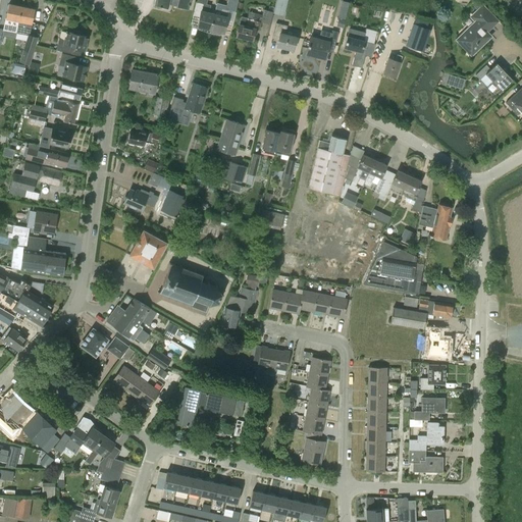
[(168,5),(176,7),(189,10),(191,0),(155,0),(155,5),(167,8),(168,5)]
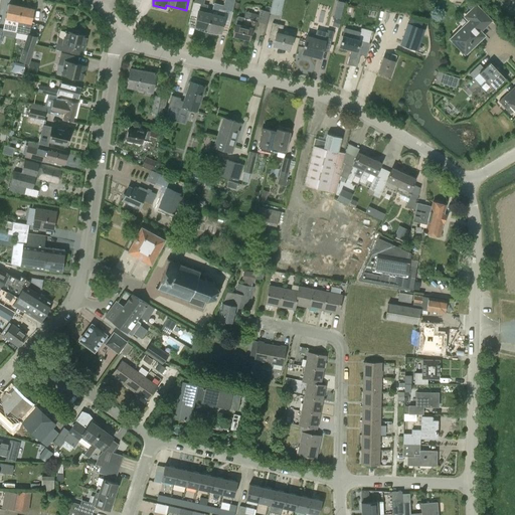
[(207,29),(212,6),(203,4),(204,0),(194,0),(194,2),(199,4),(198,10),(196,16),(194,26),(207,29)]
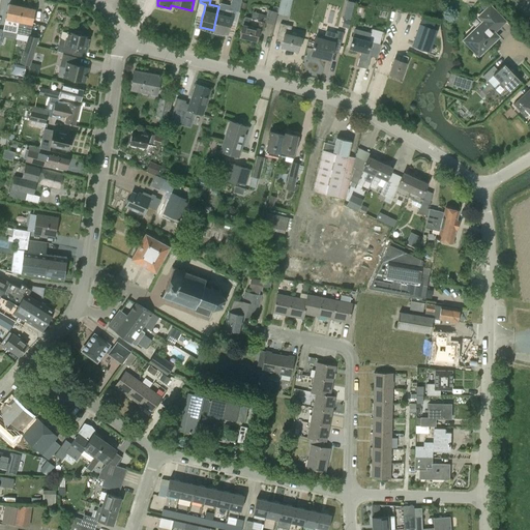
[(219,3),(218,6),(213,30),(227,34),(231,17),(230,17),(232,10),(238,12),(241,0),(231,0),(230,6),(219,3)]
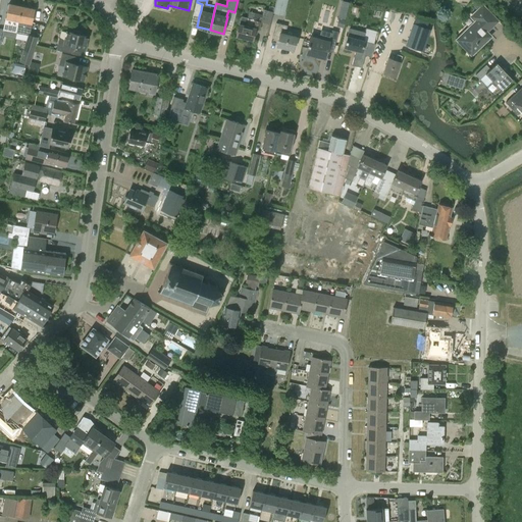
[(288,0),(276,0),(273,12),(284,15),(288,0)]
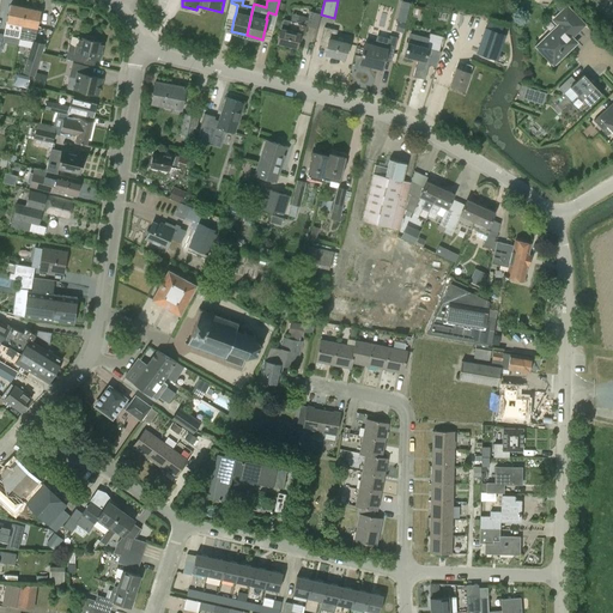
[(399,0),(393,29),(402,31),(410,2),(401,0),(399,0)]
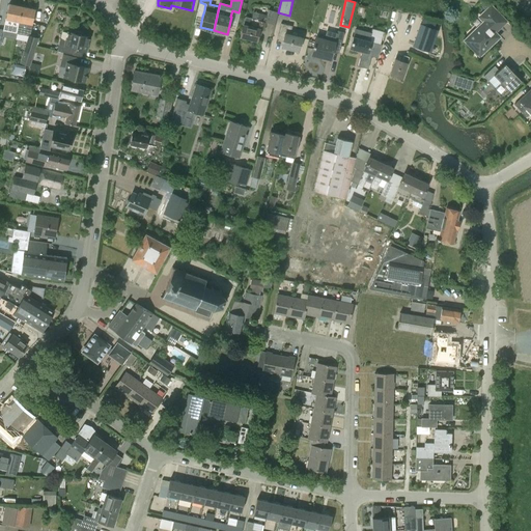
[(6,20),(4,30),(17,32),(19,22),(22,6),(9,4),(6,20)]
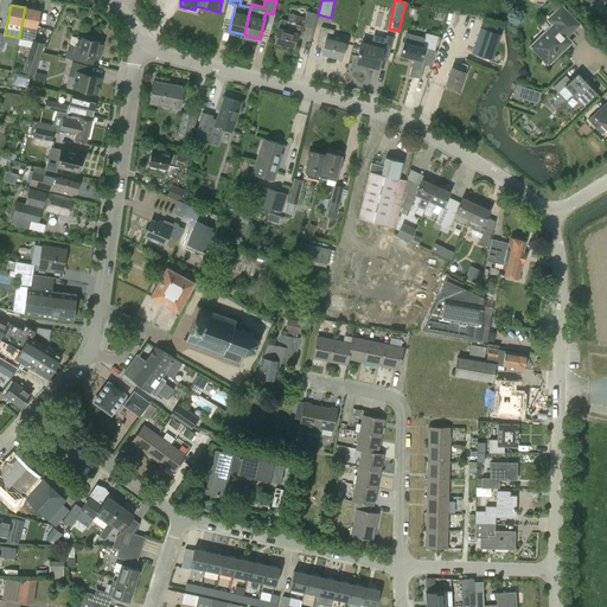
[(549,62),(567,45),(567,39),(566,37),(579,24),(561,6),(547,19),(553,25),(540,38),(540,43),(532,49),(541,57),(542,55),(549,62)]
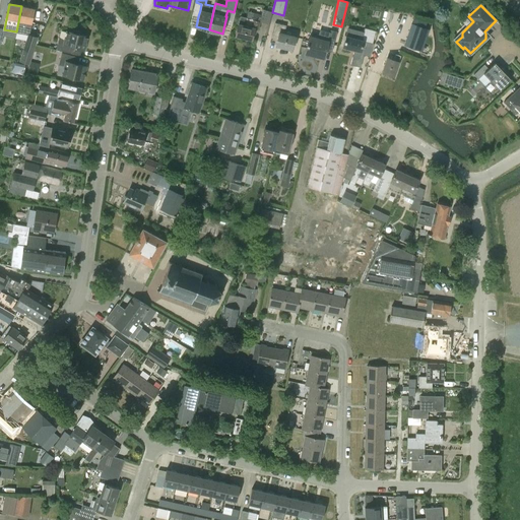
[(18,21),(16,31),(28,35),(30,24),(30,23),(34,9),(21,6),(18,21)]
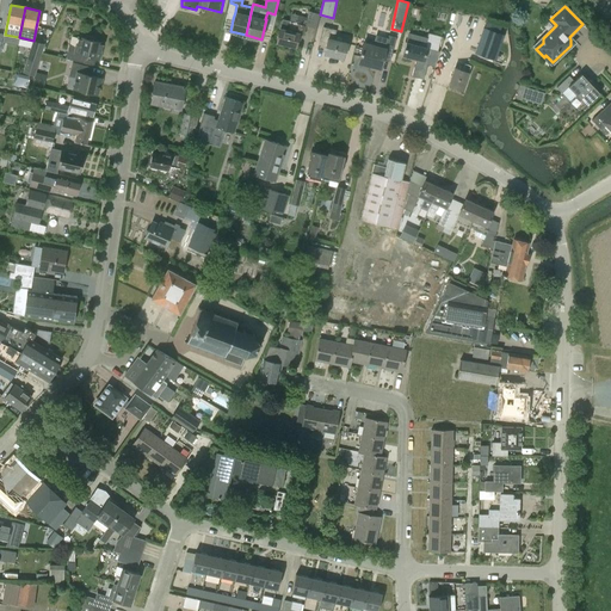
[(279,29),(276,43),(295,48),(298,34),(303,35),(306,26),(315,29),(320,14),(308,12),(307,18),(298,16),(291,13),(289,22),(282,19),(279,29)]
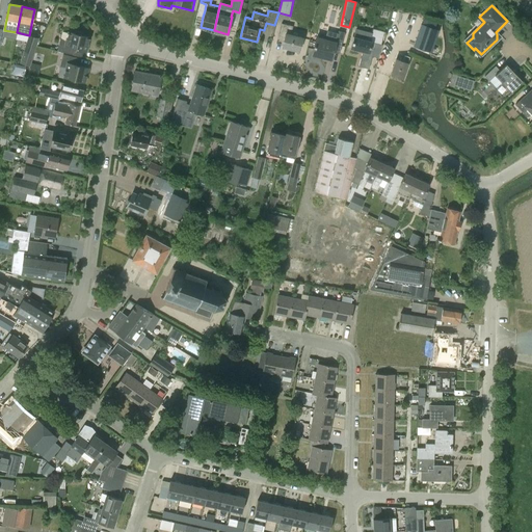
[(293,26),(281,23),(277,35),(284,37),(282,47),(299,51),(302,37),(289,34),(291,29),(292,30),(293,26)]
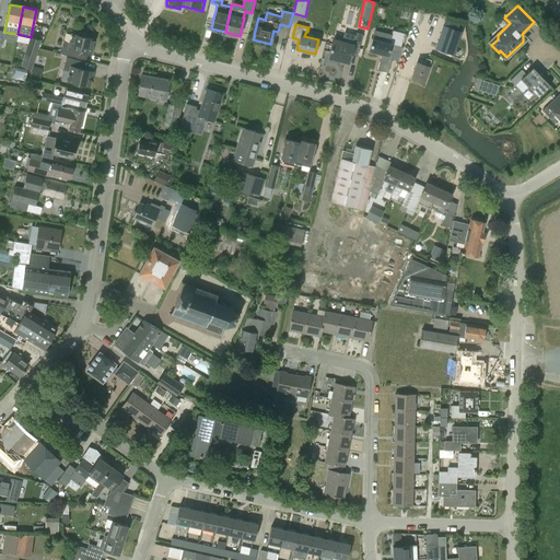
[(444,24),(435,48),(454,55),(463,31),(444,24)]
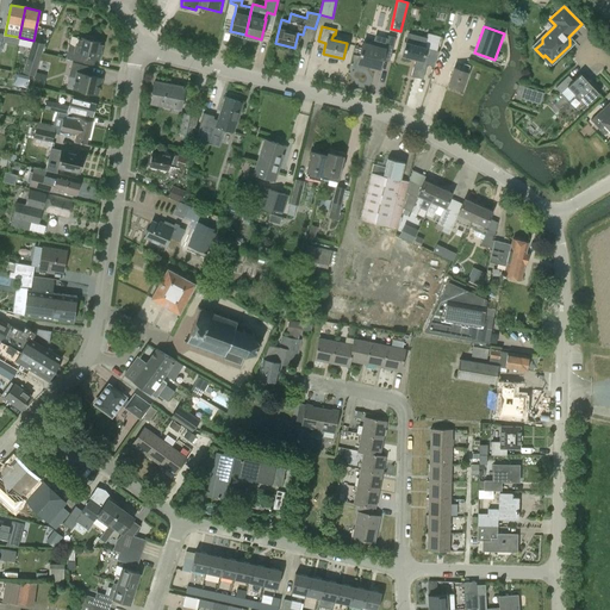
[(427,66),(434,68),(439,51),(436,51),(440,37),(428,33),(424,47),(405,42),(402,56),(415,58),(411,76),(423,79),(427,66)]
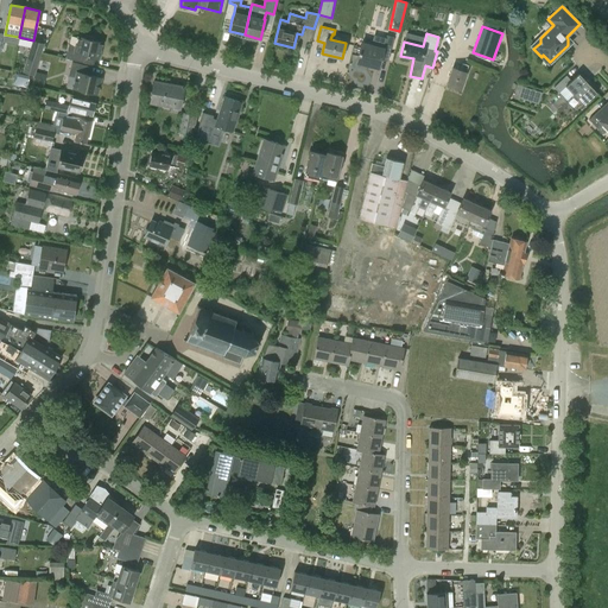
[(99,58),(102,43),(94,40),(95,38),(87,36),(86,38),(77,37),(75,46),(69,45),(65,58),(82,63),(84,56),(99,58)]
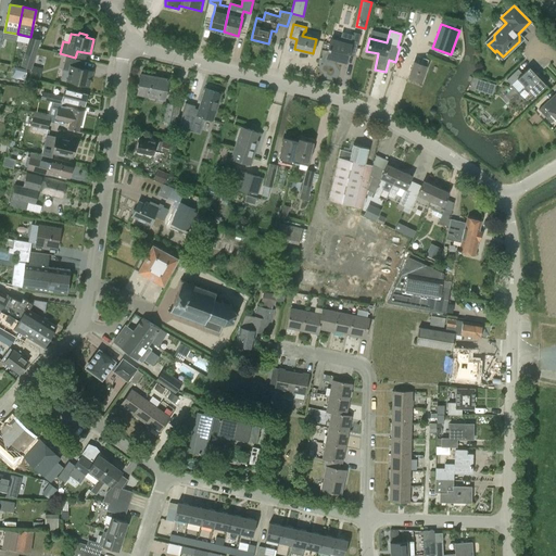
[(361,34),(353,33),(352,35),(342,33),(340,41),(330,39),(326,58),(346,63),(349,54),(355,55),(361,34)]
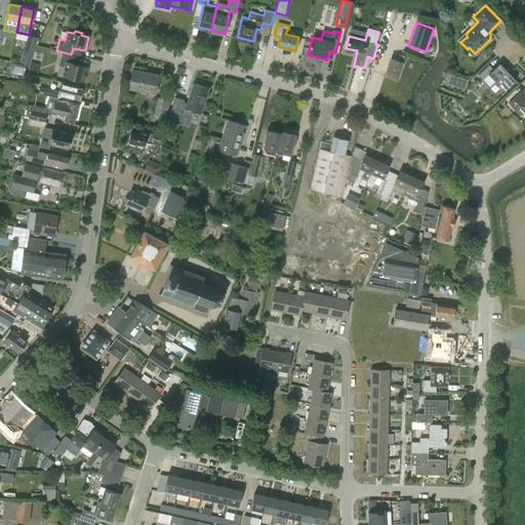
[(36,38),(29,36),(19,62),(28,65),(30,56),(31,56),(36,38)]
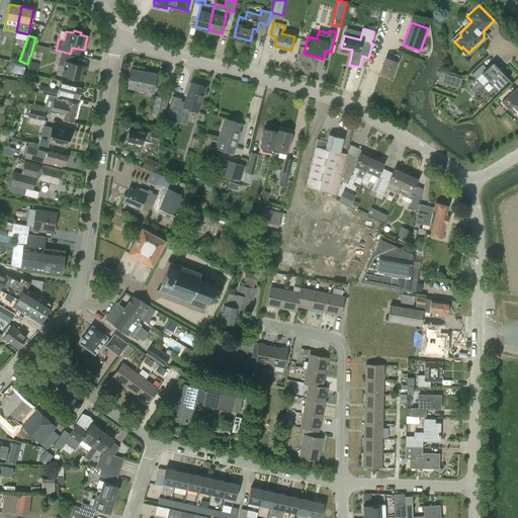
[(58,65),(64,67),(62,75),(83,80),(86,67),(74,64),(76,57),(61,53),(58,65)]
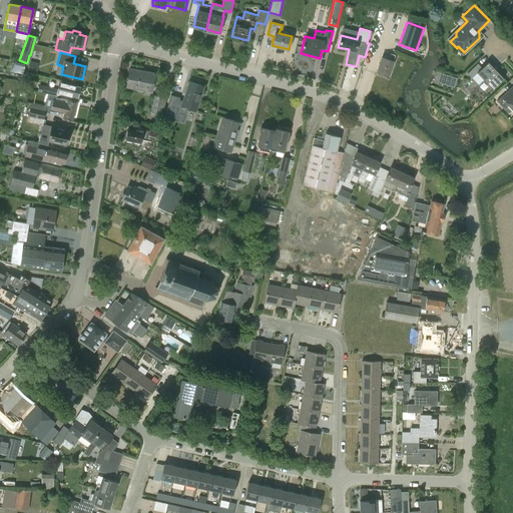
[(388,59),(382,57),(376,72),(388,76),(394,61),(393,61),(395,55),(390,53),(388,59)]
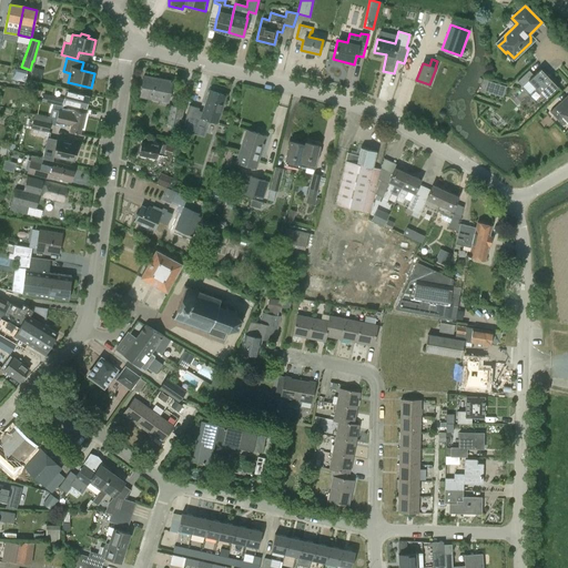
[(27,77),(28,70),(14,67),(13,73),(27,77)]
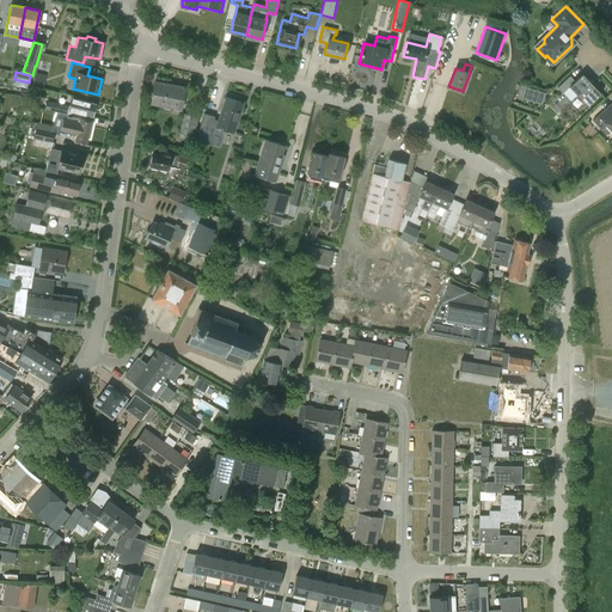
[(35,72),(32,84),(43,86),(46,74),(35,72)]
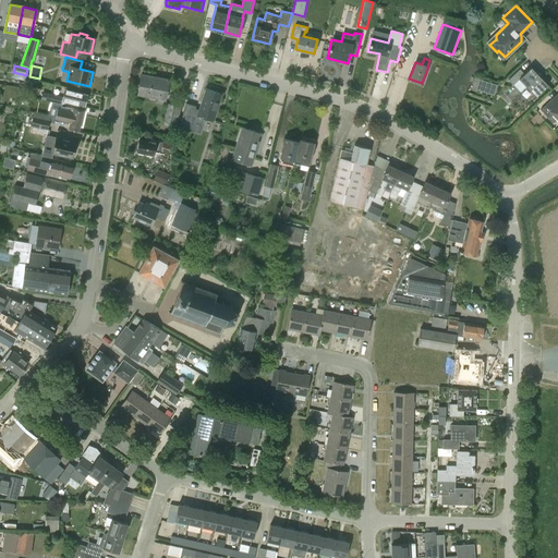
[(523,74),(519,69),(508,80),(512,85),(519,80),(535,97),(547,85),(531,68),(523,74)]
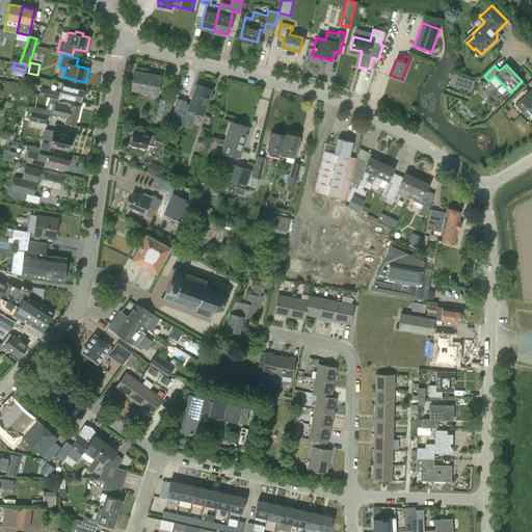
[(134,71),(131,90),(158,96),(161,76),(134,71)]
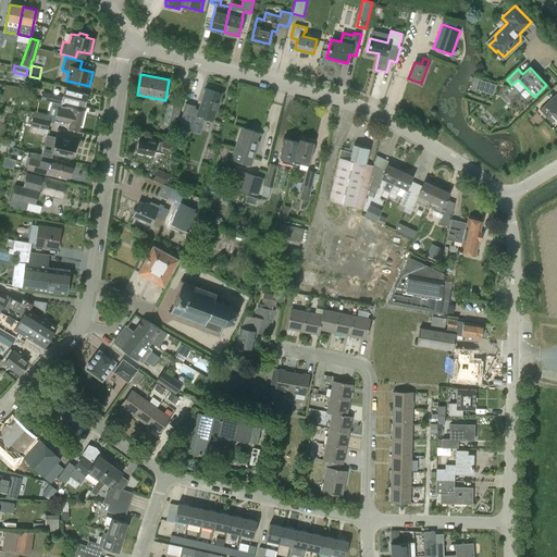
[(475,88),(492,94),(496,83),(479,77),(475,88)]
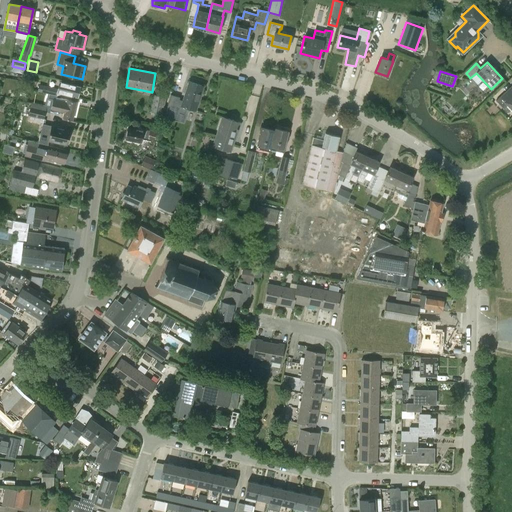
[(169,97),(163,117),(177,121),(178,115),(186,117),(189,109),(195,111),(203,86),(189,81),(182,101),(174,99),(169,97)]
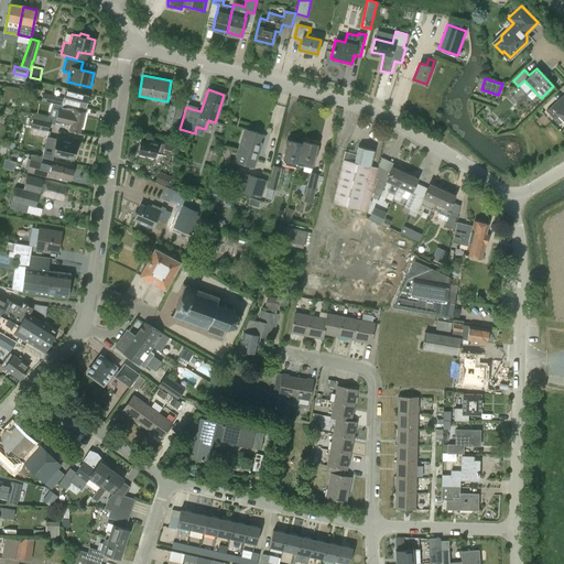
[(54,104),(53,109),(62,110),(63,106),(63,102),(69,104),(85,108),(88,96),(65,90),(63,98),(43,94),(41,100),(54,104)]
